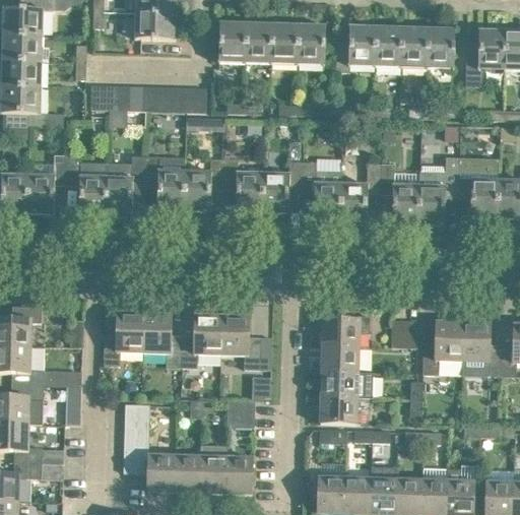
[(20,0),(20,6),(3,6),(2,33),(43,34),(44,8),(54,8),(54,0),(20,0)]
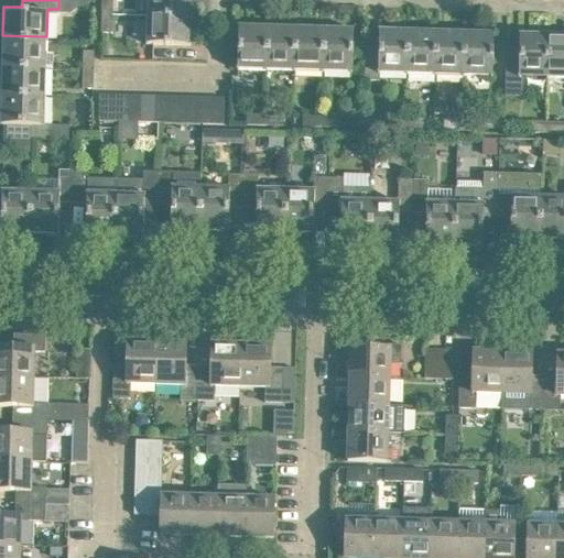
[(101,0),(101,10),(112,10),(112,0),(101,0)]
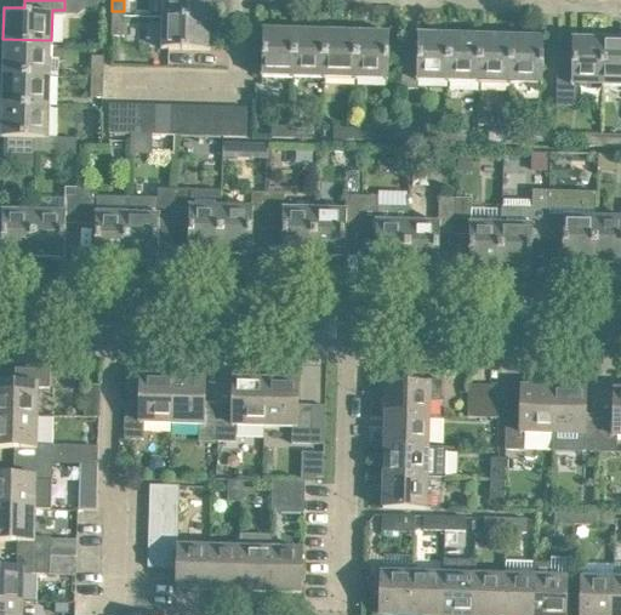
[(210,13),(210,0),(161,0),(161,12),(210,13)]
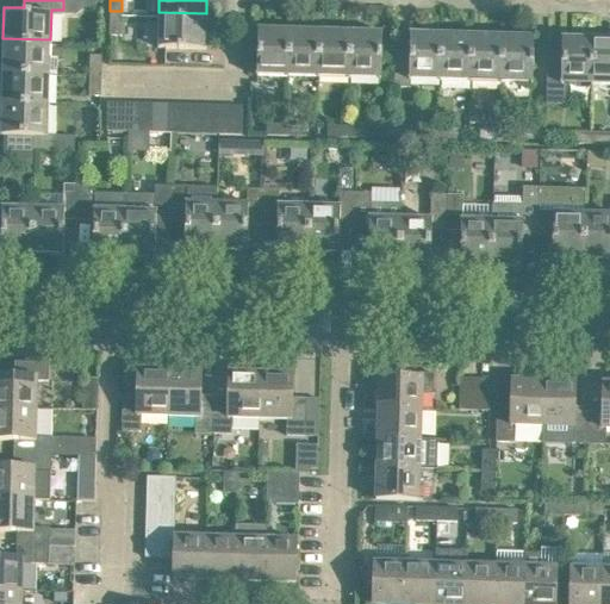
[(122,11),(110,11),(110,31),(122,31),(122,11)]
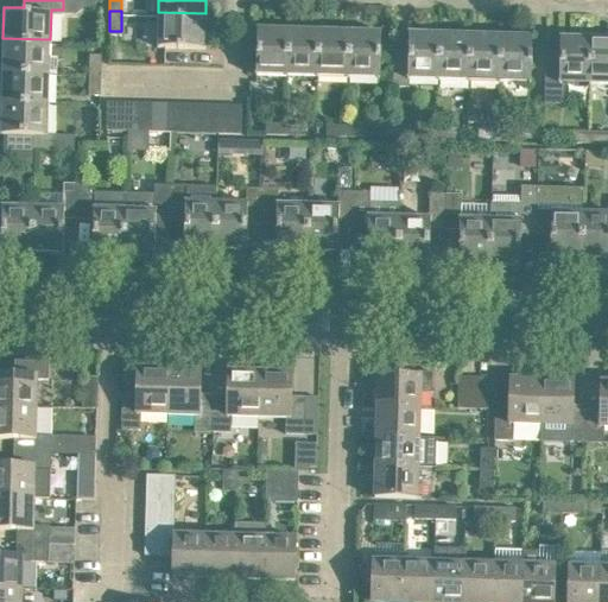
[(157,43),(206,44),(206,13),(158,12),(157,43)]
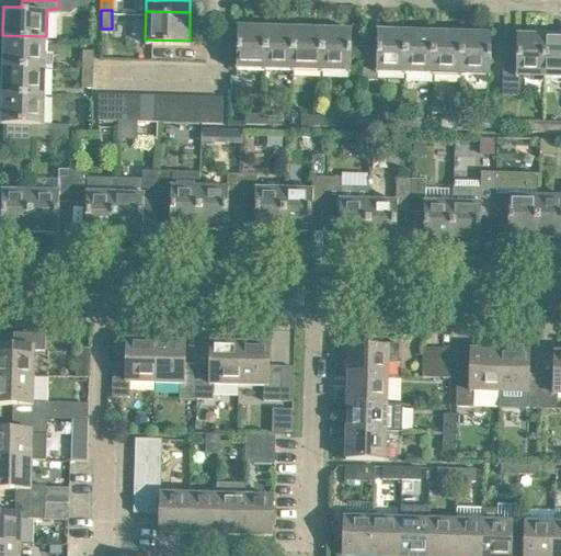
[(266,22),(238,22),(236,66),(265,67),(266,22)]
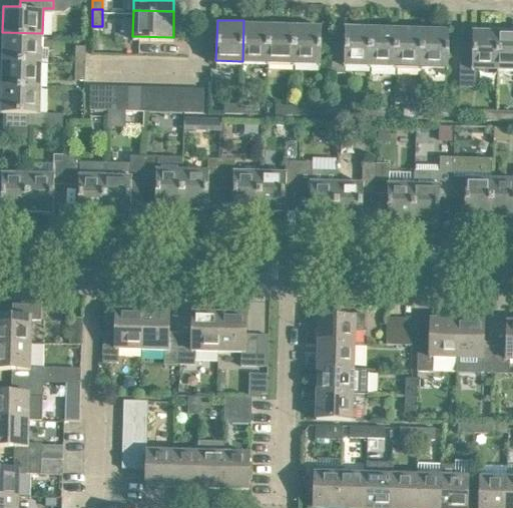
[(269,21),(243,20),(242,61),(268,61),(269,21)]
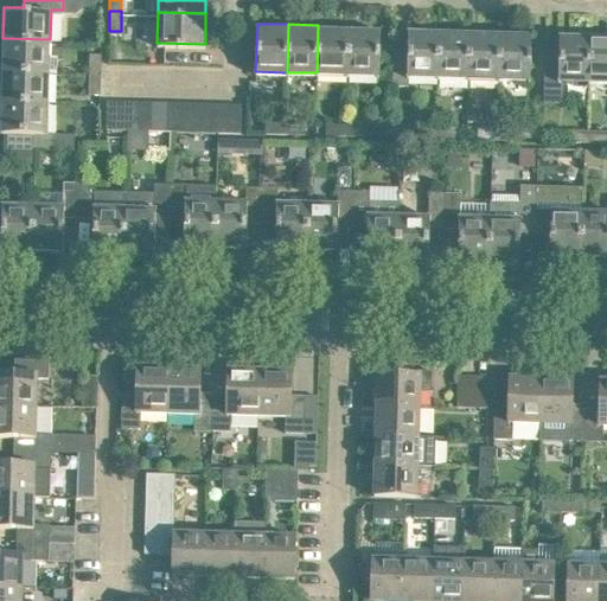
[(349,26),(318,25),(317,72),(347,74),(349,26)]
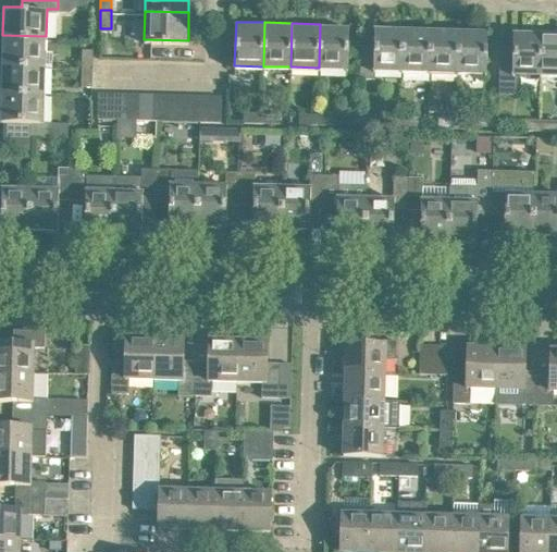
[(347,69),(348,25),(320,24),(319,68),(347,69)]
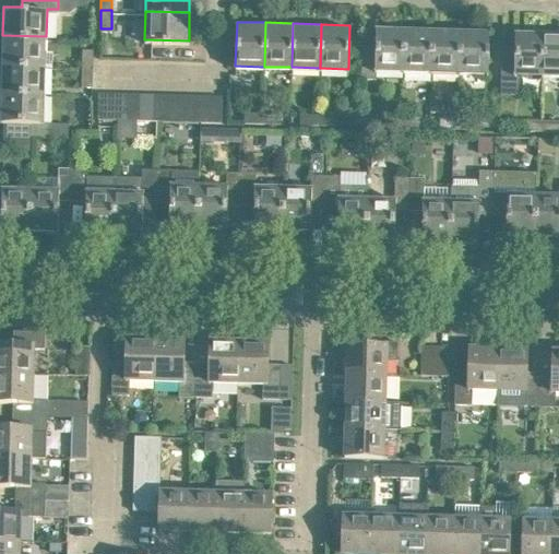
[(375,69),(403,70),(404,26),(364,25),(361,75),(375,77),(375,69)]
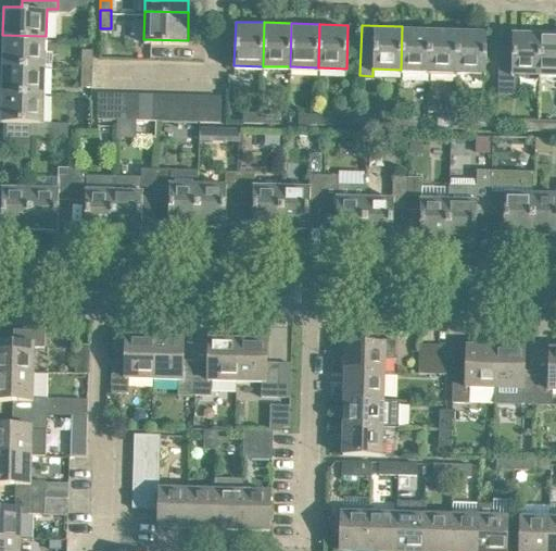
[(401,70),(429,71),(430,27),(402,26),(401,70)]
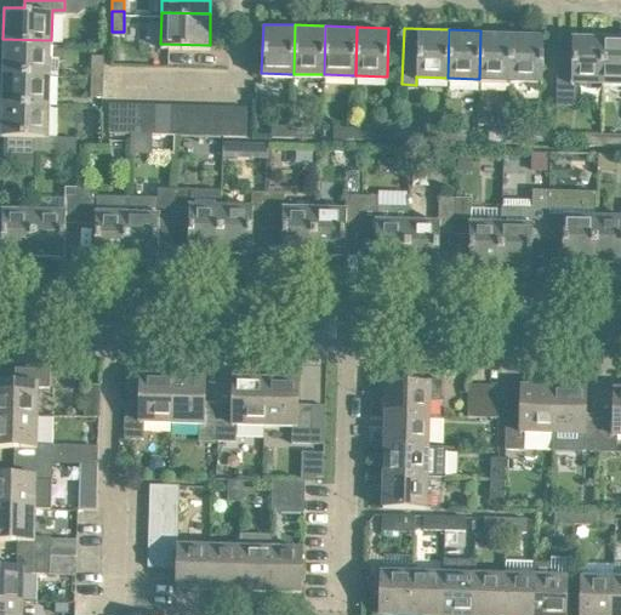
[(512,30),(480,30),(479,79),(511,80),(512,30)]
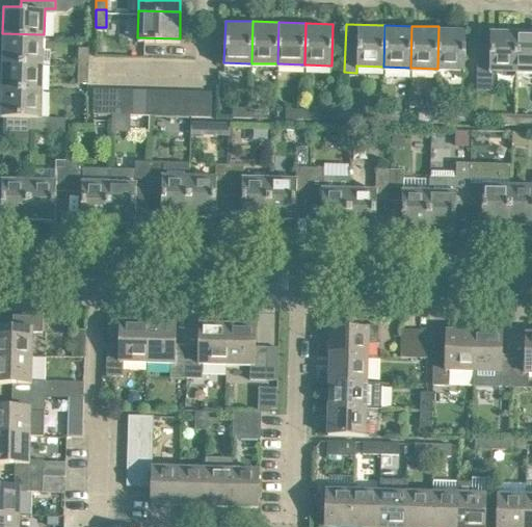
[(464,69),(466,27),(439,26),(437,69),(464,69)]
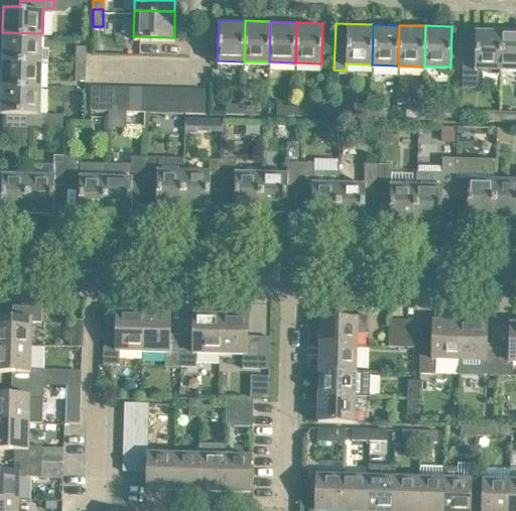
[(464,36),(462,88),(478,88),(479,68),(501,69),(502,28),(476,27),(476,36),(464,36)]
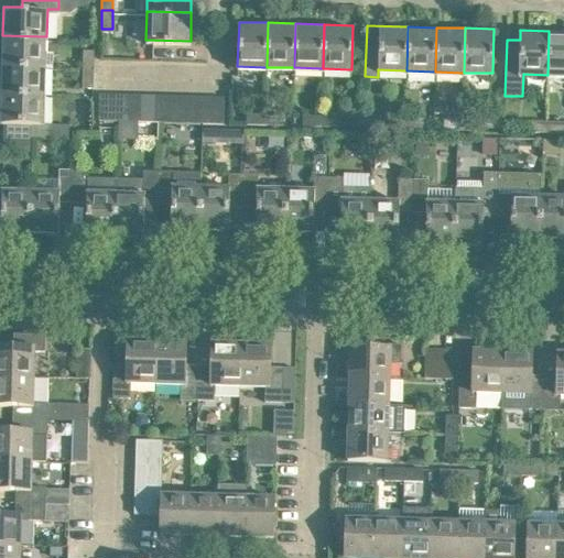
[(563,31),(549,31),(548,75),(563,75),(563,31)]
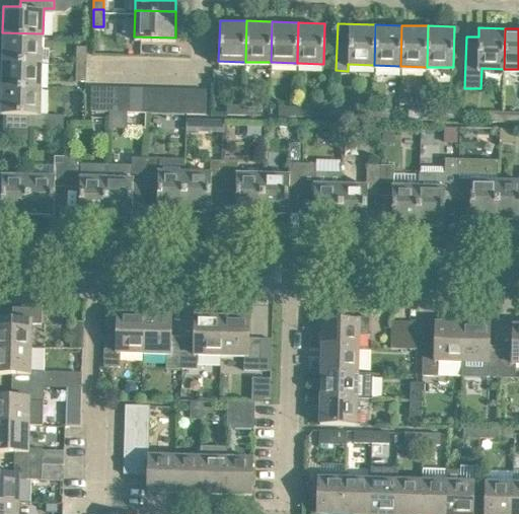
[(43,33),(2,32),(2,59),(43,60),(43,33)]
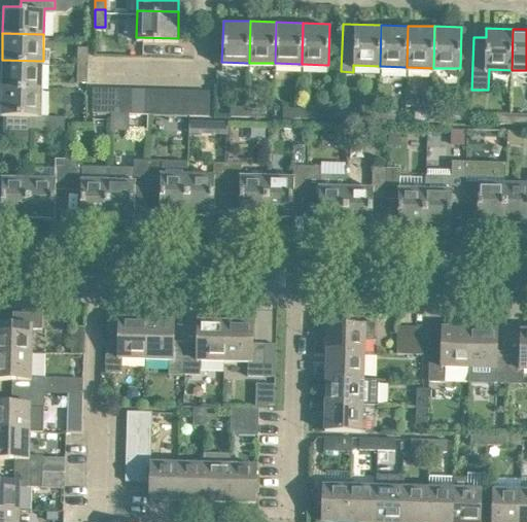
[(77,46),(77,62),(88,62),(89,44),(82,43),(82,46),(77,46)]
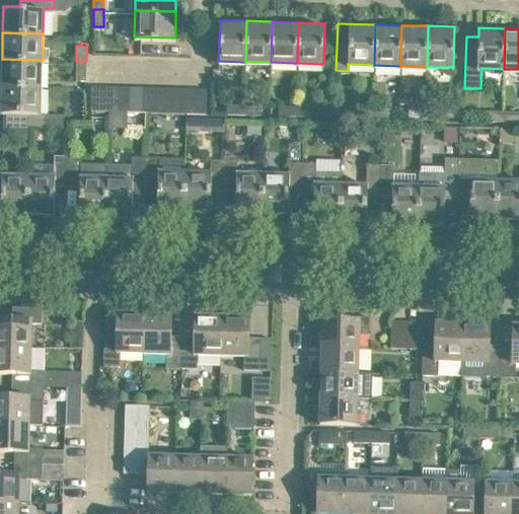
[(43,60),(2,59),(1,84),(42,85),(43,60)]
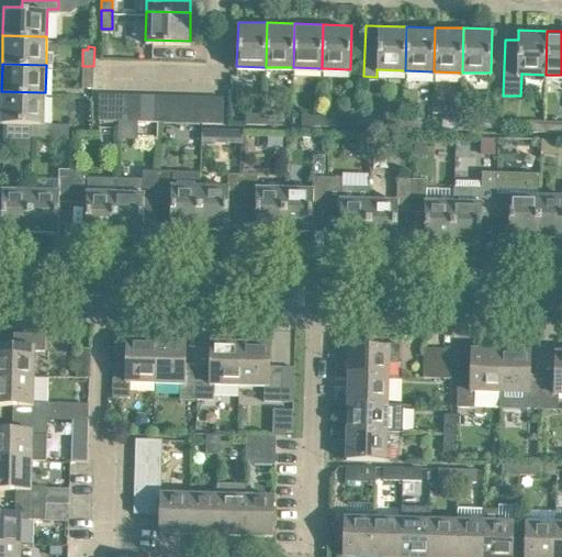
[(93,66),(82,66),(81,85),(93,85),(93,66)]
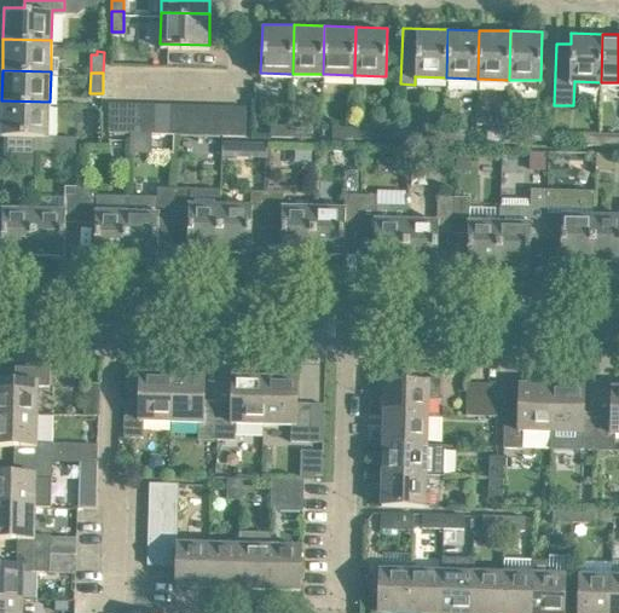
[(125,128),(125,100),(109,99),(108,128),(125,128)]
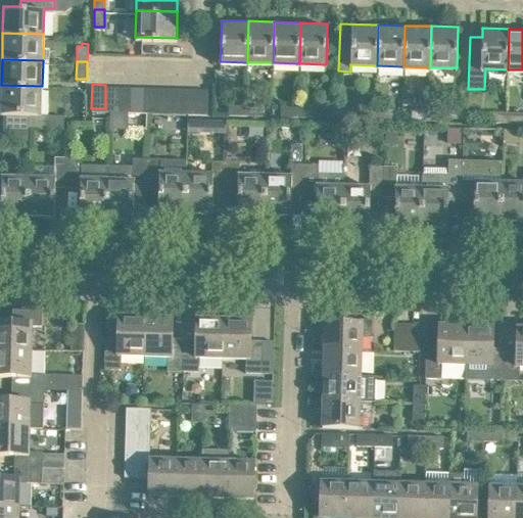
[(0,85),(0,105),(0,106),(0,111),(3,112),(3,125),(30,126),(30,112),(41,113),(42,86),(1,85),(0,85)]
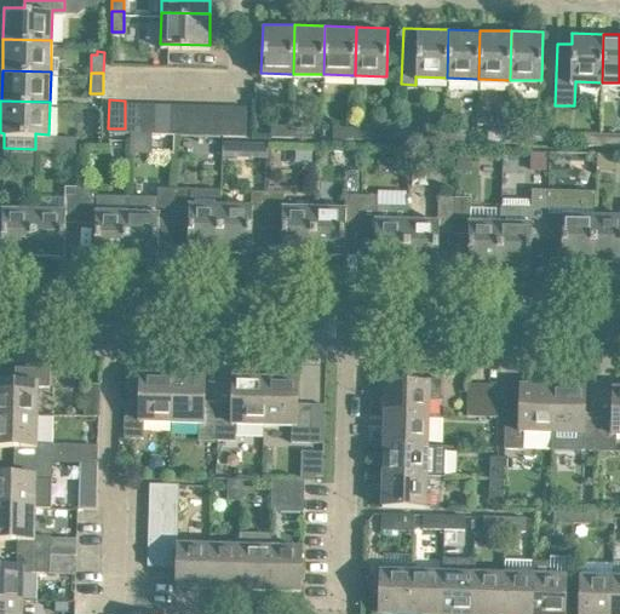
[(139,130),(141,101),(125,101),(125,128),(139,130)]
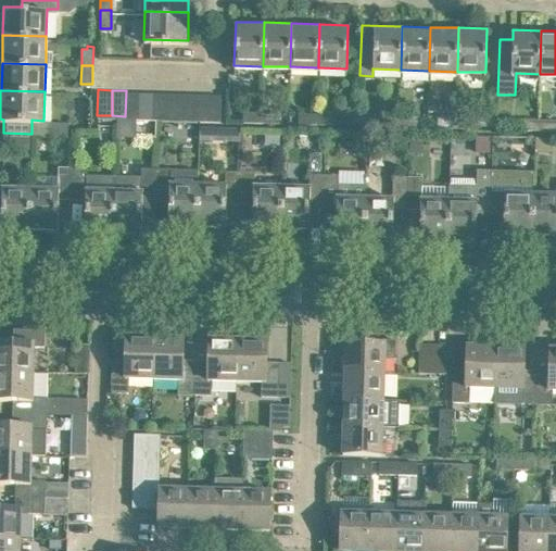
[(138,116),(139,90),(126,90),(125,116),(138,116)]
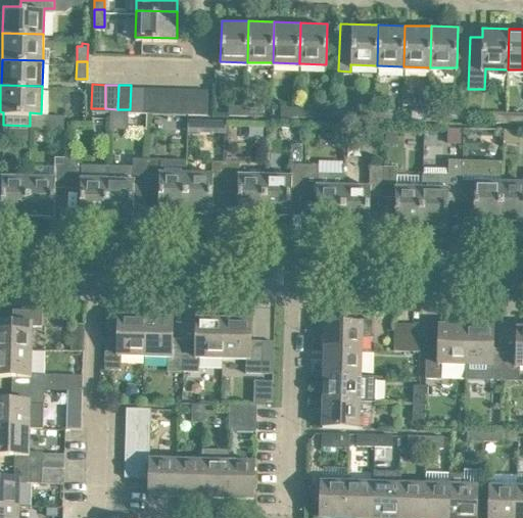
[(143,109),(143,85),(131,85),(130,109),(143,109)]
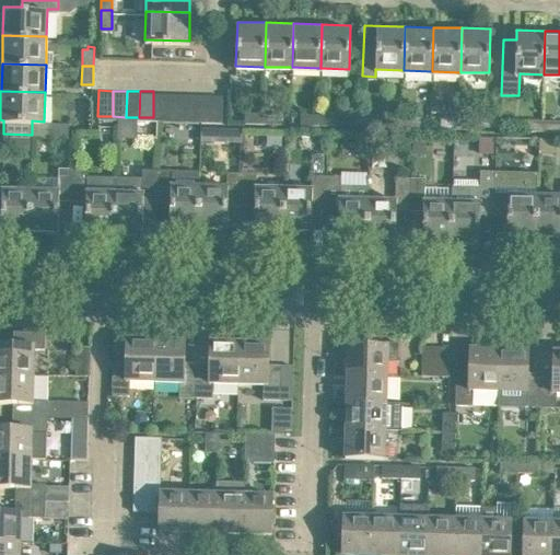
[(166,118),(167,92),(153,91),(153,117),(166,118)]
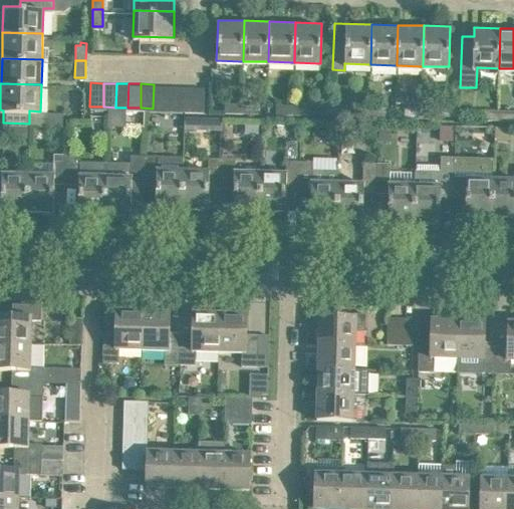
[(165,108),(166,84),(154,84),(153,108),(165,108)]
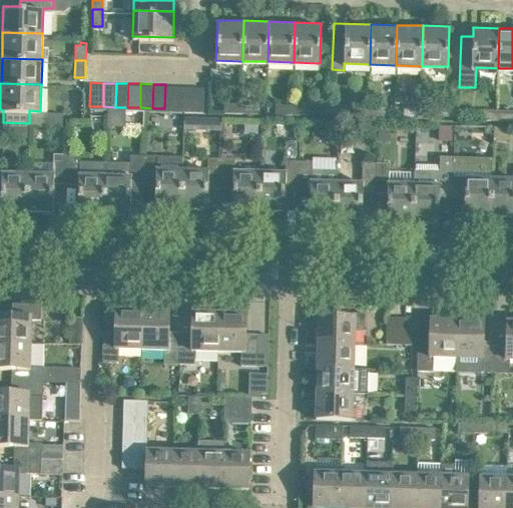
[(177,108),(177,84),(165,84),(164,108),(177,108)]
